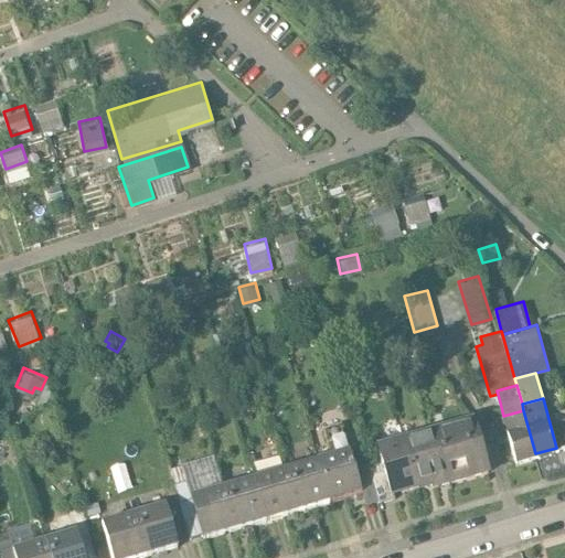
[(535,453),(523,410),(503,416),(515,459),(535,453)]
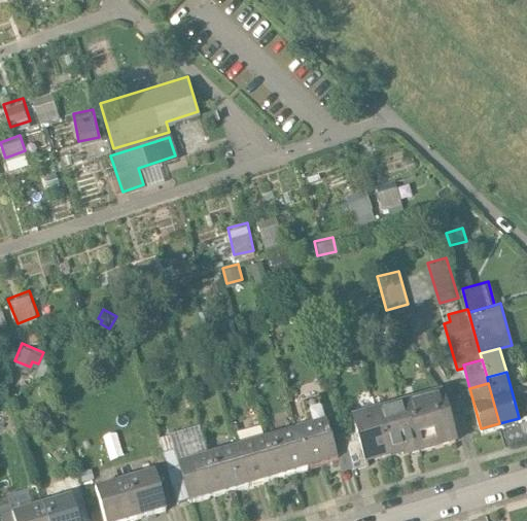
[(444,389),(413,398),(427,446),(457,438),(444,389)]
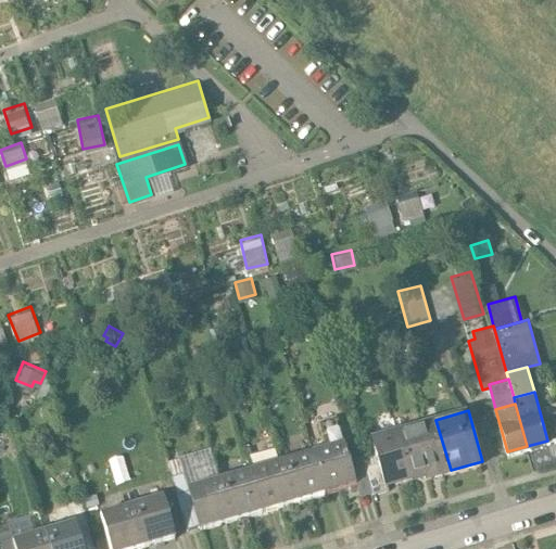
[(428,477),(451,470),(436,420),(405,429),(418,474),(427,472),(428,477)]
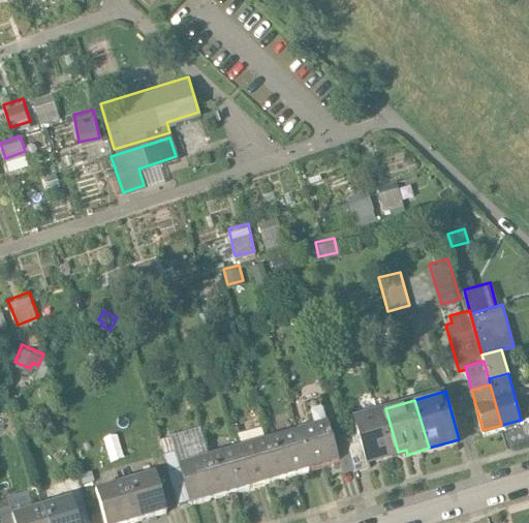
[(368,461),(398,452),(385,408),(355,418),(362,439),(368,461)]
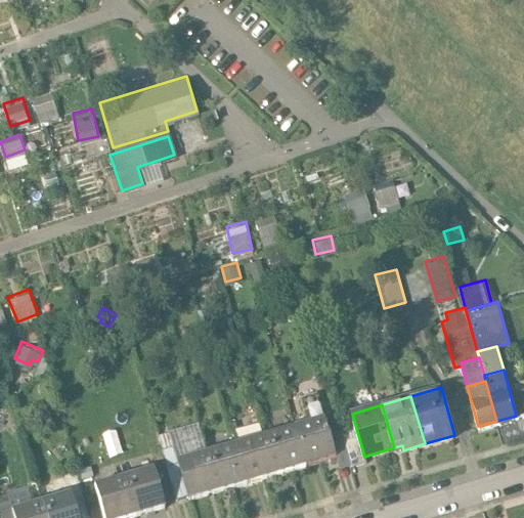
[(325,415),(296,423),(307,462),(336,452),(334,444),(325,415)]
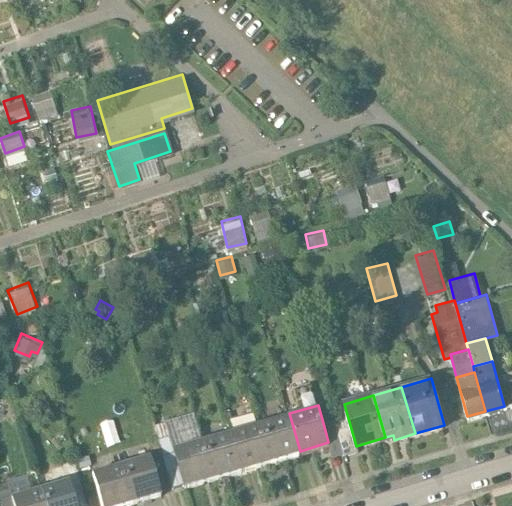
[(166,418),(166,420),(174,447),(203,438),(194,410),(166,418)]
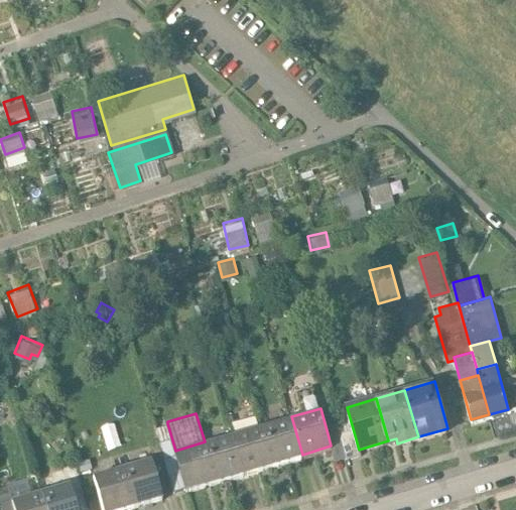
[(234,430),(257,423),(254,415),(232,421),(234,430)]
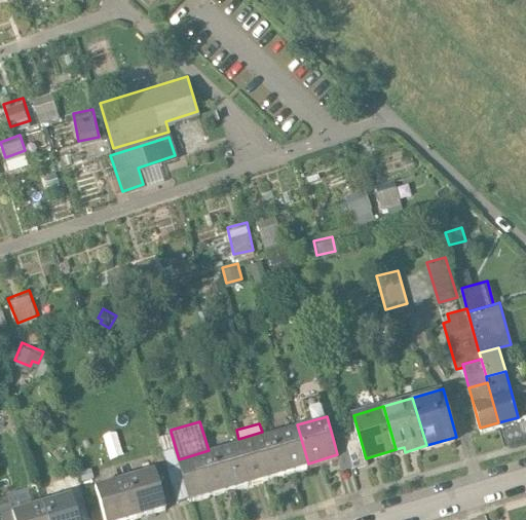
[(297,424),(267,434),(278,472),(308,463),(297,424)]
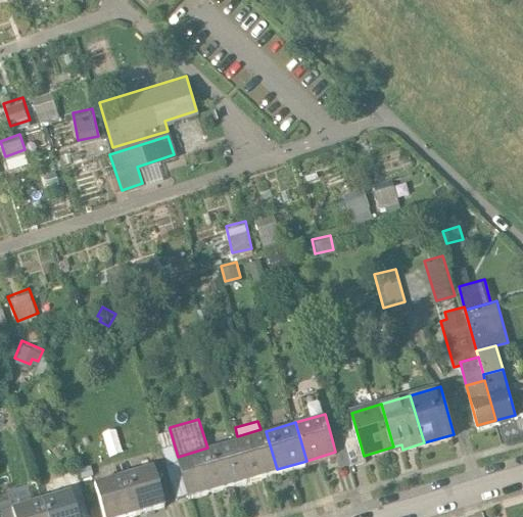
[(176,496),(188,492),(178,457),(170,429),(157,433),(176,496)]
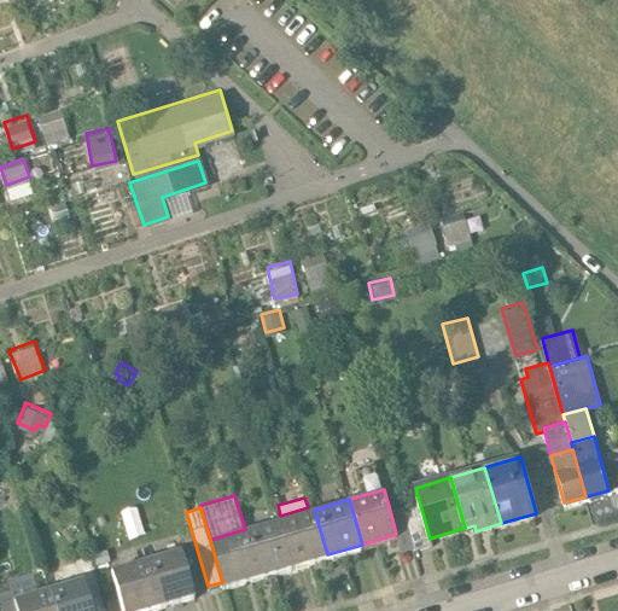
[(314,510),(280,519),(292,564),(327,554),(314,510)]
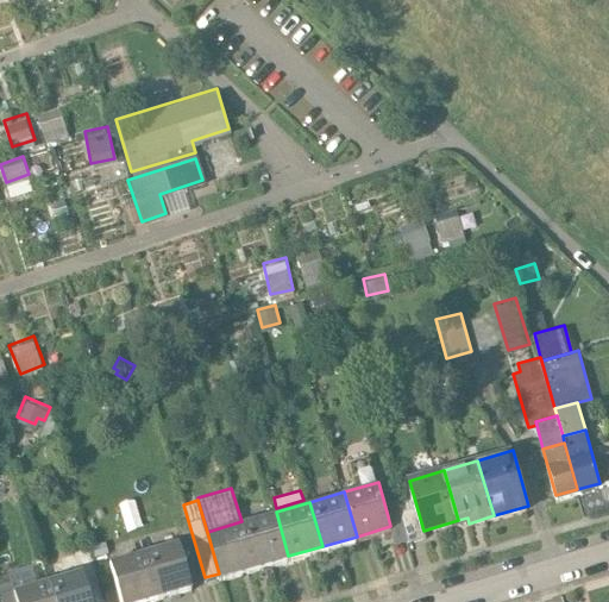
[(401,510),(401,512),(409,539),(425,535),(424,531),(416,506),(401,510)]
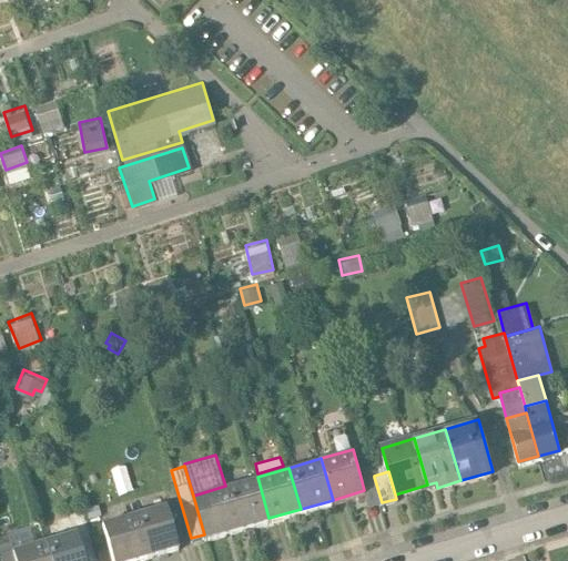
[(257,477),(225,486),(236,528),(269,518),(257,477)]
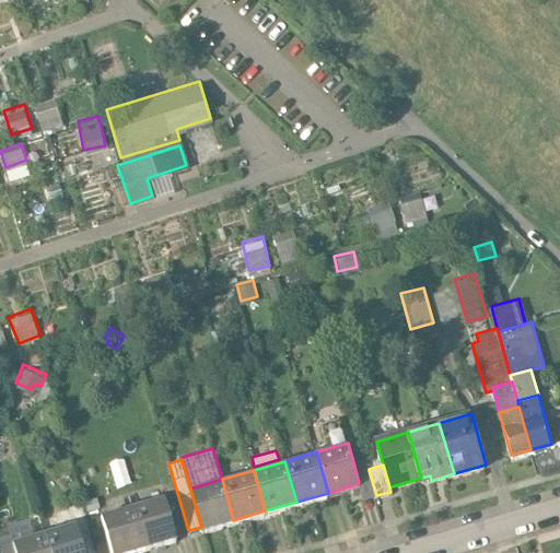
[(364,499),(376,495),(369,470),(357,474),(359,483),(364,499)]
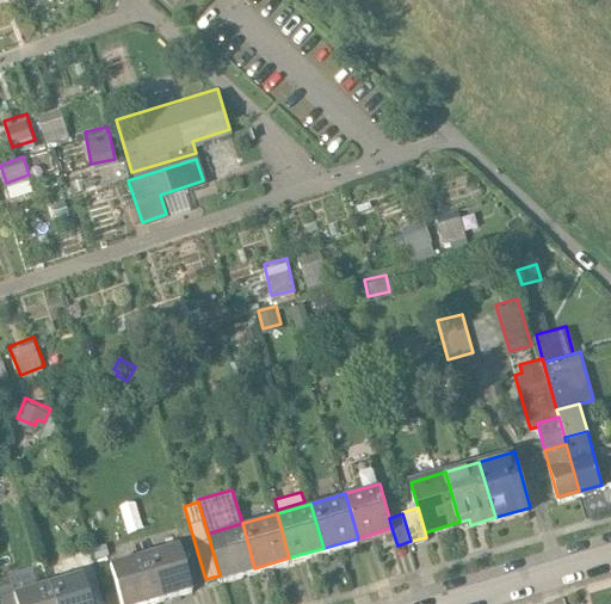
[(221,578),(254,568),(242,523),(208,534),(220,575),(221,578)]
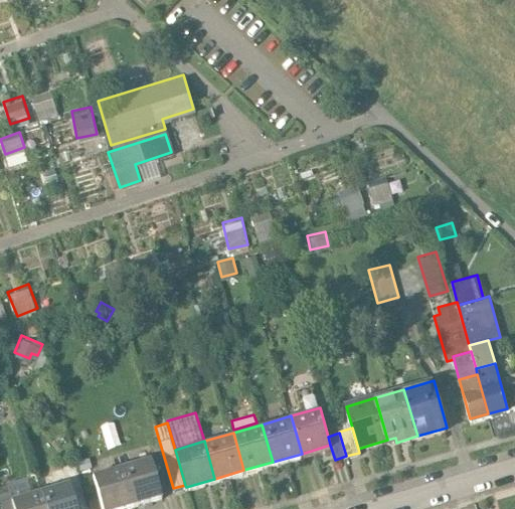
[(152,456),(123,464),(134,502),(163,494),(152,456)]
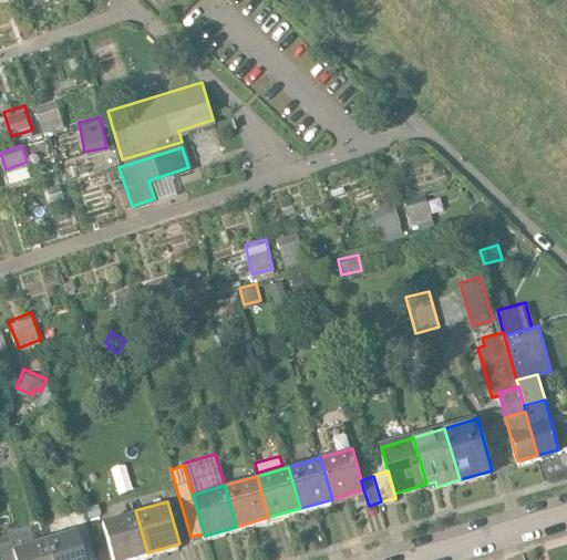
[(114,559),(121,559),(147,552),(135,510),(103,520),(114,559)]
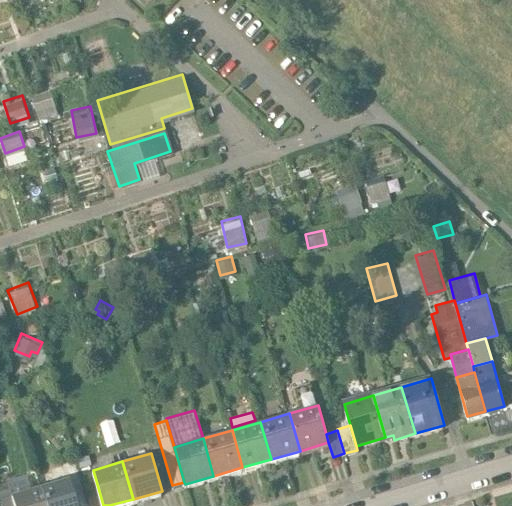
[(15,505),(12,495),(7,477),(0,479),(0,498),(2,505),(15,505)]
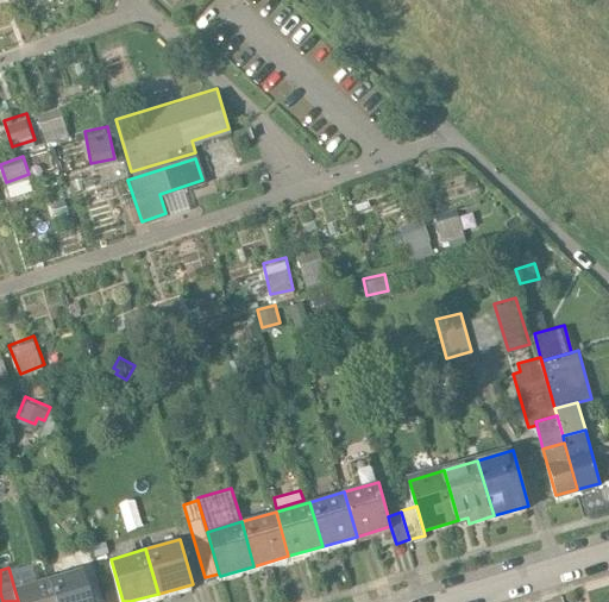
[(92,601),(82,569),(49,578),(55,601),(92,601)]
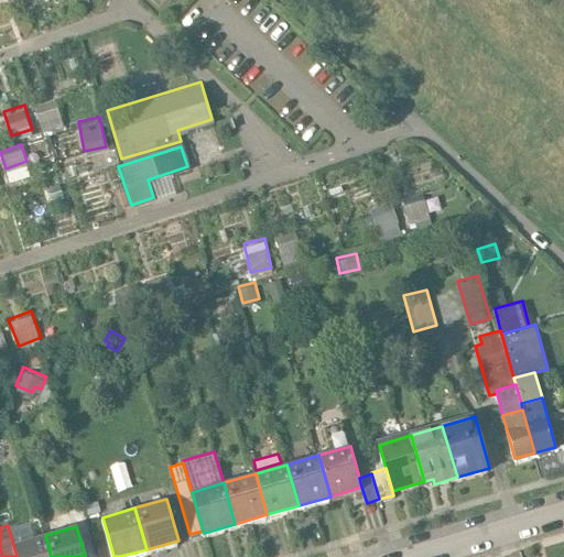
[(51,556),(45,535),(13,545),(17,556),(51,556)]
